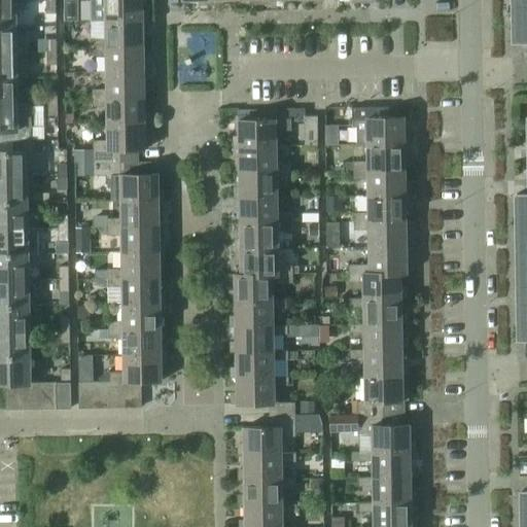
[(56,0),(46,0),(46,12),(56,12),(56,0)]
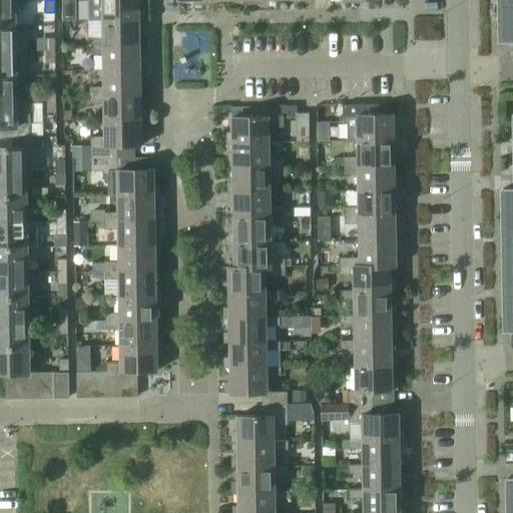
[(88,0),(88,4),(89,20),(103,20),(144,19),(144,10),(139,10),(138,0),(88,0)]
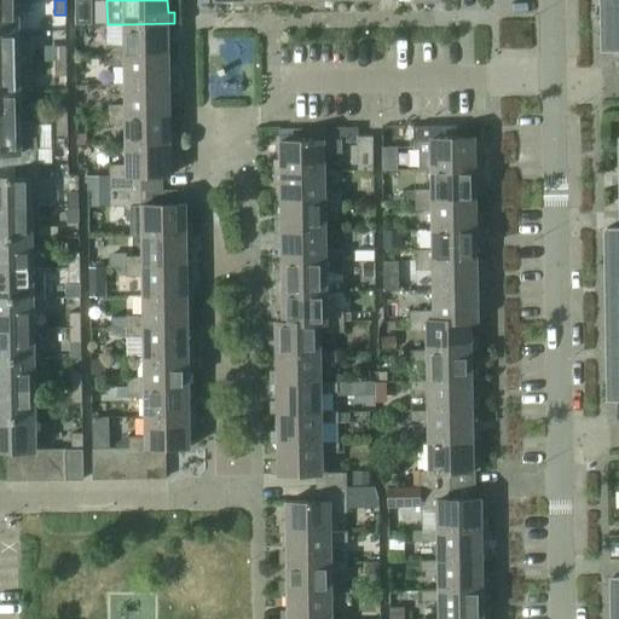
[(0,1),(0,32),(18,32),(18,1),(0,1)]
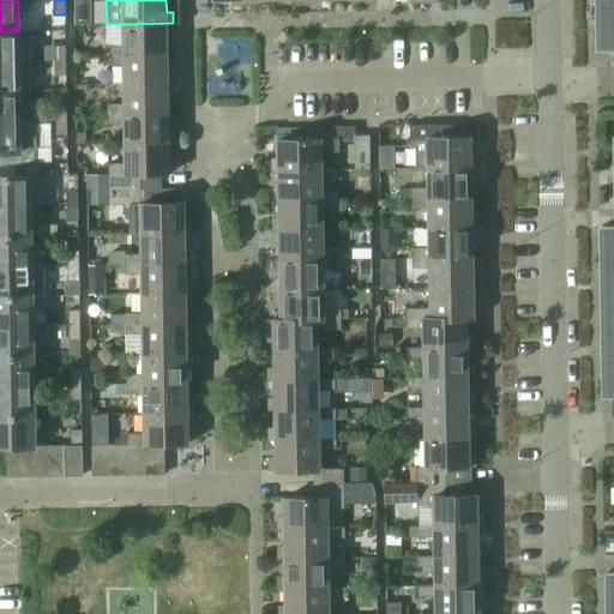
[(613,4),(599,5),(599,25),(613,25),(613,4)]
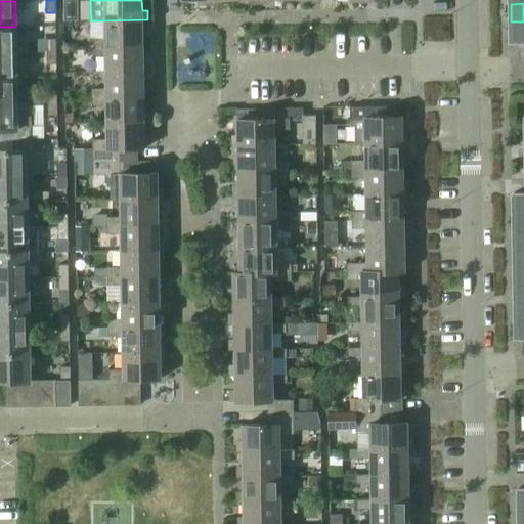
[(91,37),(91,46),(143,45),(142,29),(147,29),(147,19),(105,20),(105,37),(91,37)]
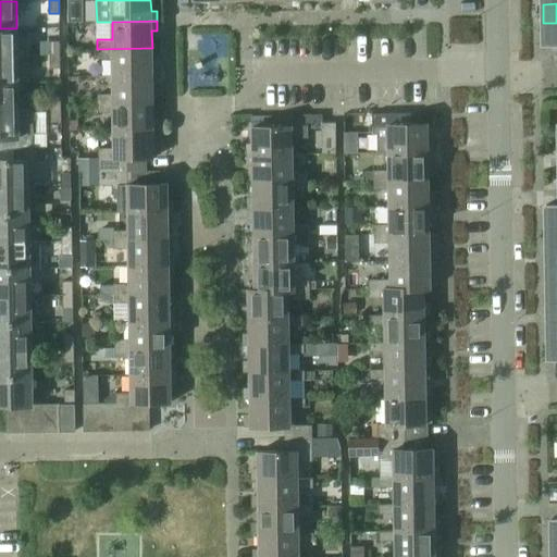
[(556,23),(543,23),(544,42),(556,42),(556,23)]
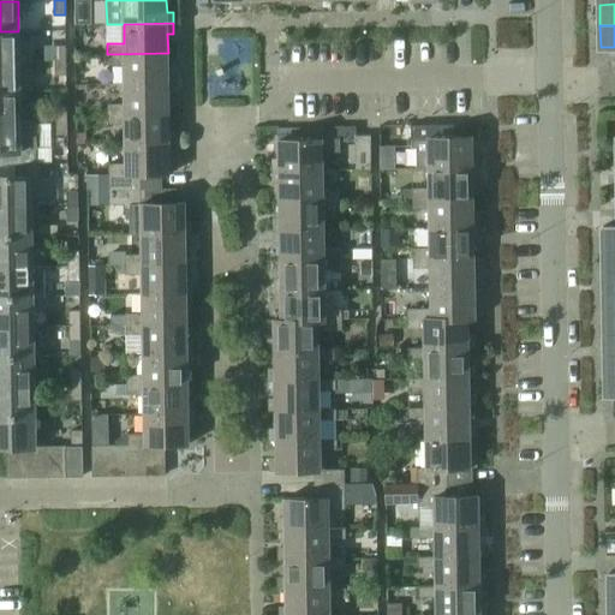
[(0,31),(0,60),(19,61),(18,31),(0,31)]
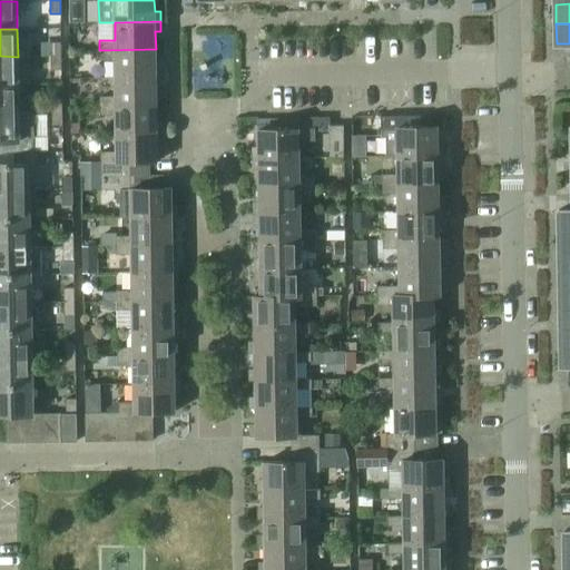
[(51,42),(51,56),(61,56),(61,41),(51,42)]
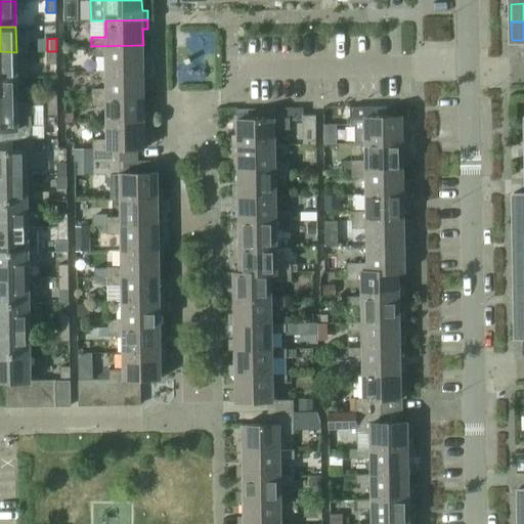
[(105,54),(106,71),(148,71),(148,60),(143,60),(143,45),(91,46),(91,54),(105,54)]
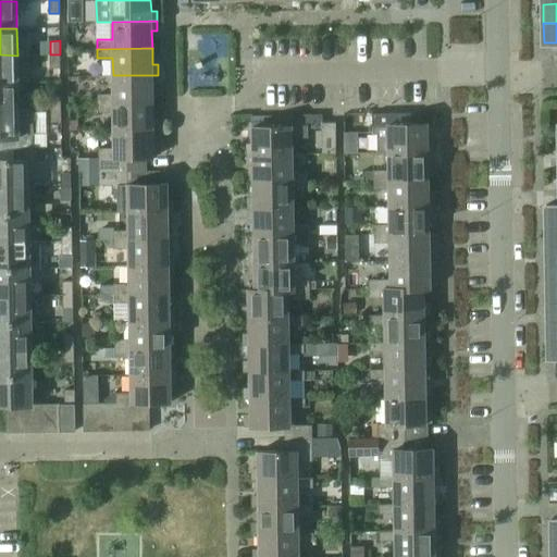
[(0,54),(0,82),(17,83),(17,56),(0,54)]
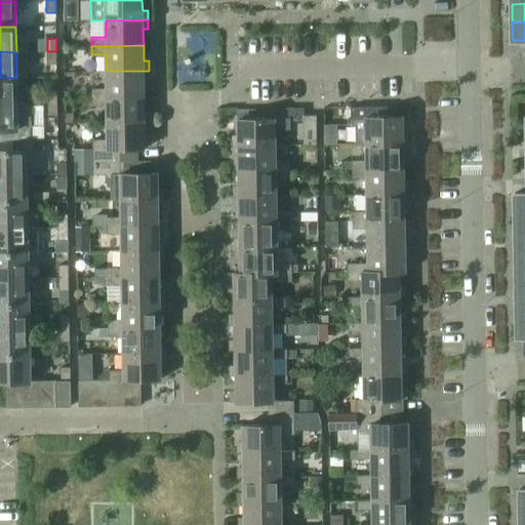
[(56,51),(47,51),(47,64),(56,64),(56,51)]
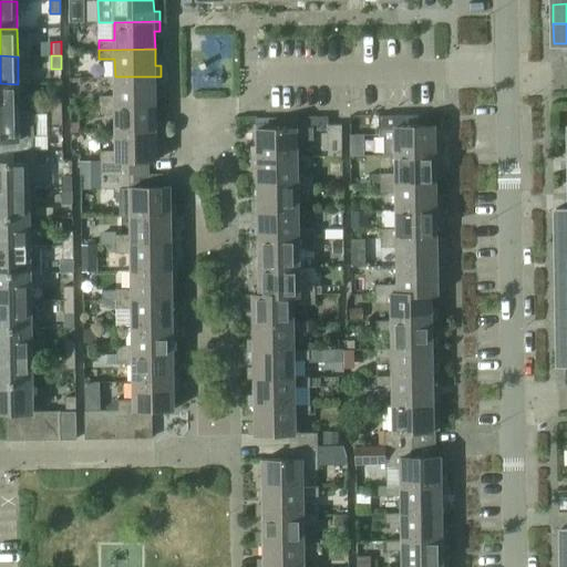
[(100,95),(100,104),(155,103),(155,86),(161,86),(161,76),(115,76),(115,95),(100,95)]
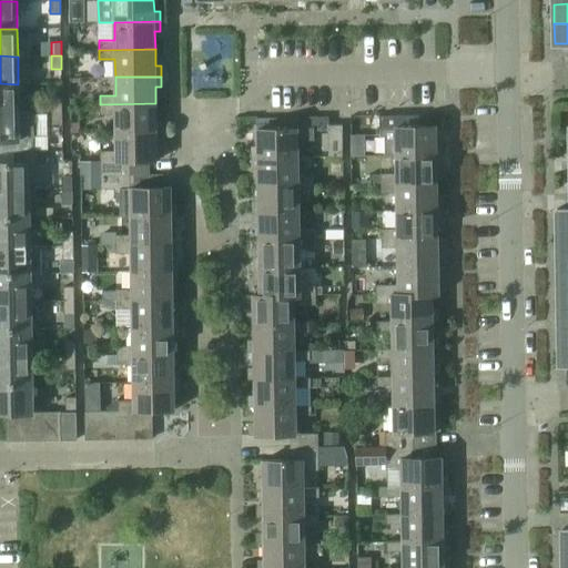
[(0,83),(0,111),(19,111),(18,84),(0,83)]
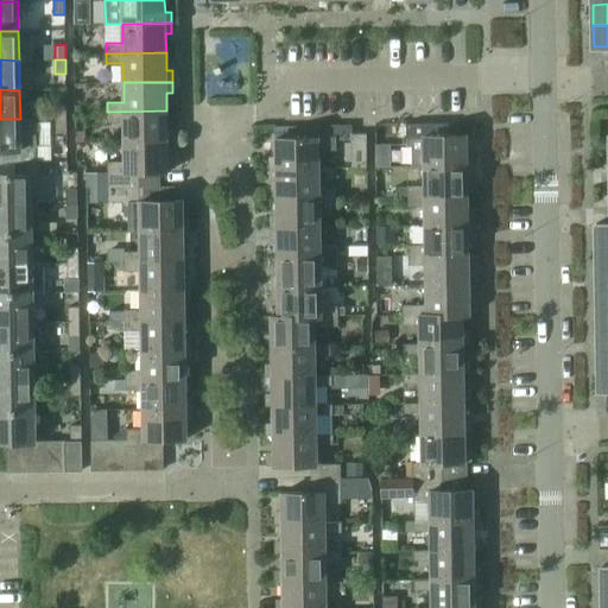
[(56,103),(56,119),(67,119),(67,102),(56,103)]
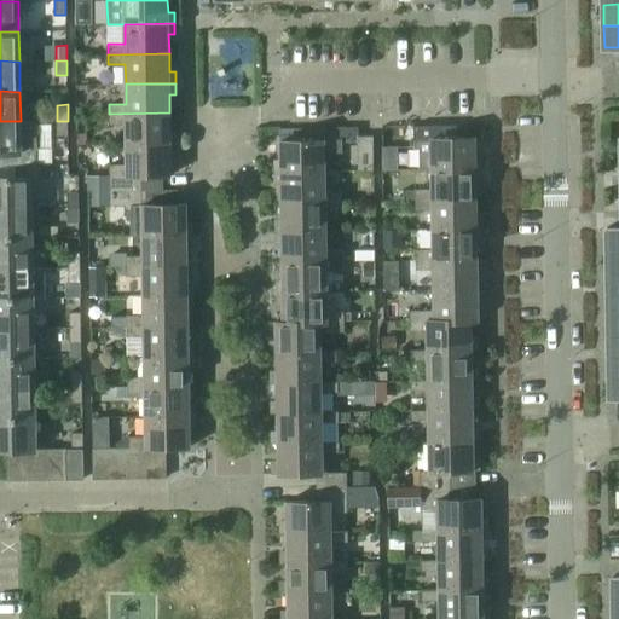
[(126,123),(126,144),(177,143),(175,132),(171,132),(169,113),(109,114),(109,125),(126,123)]
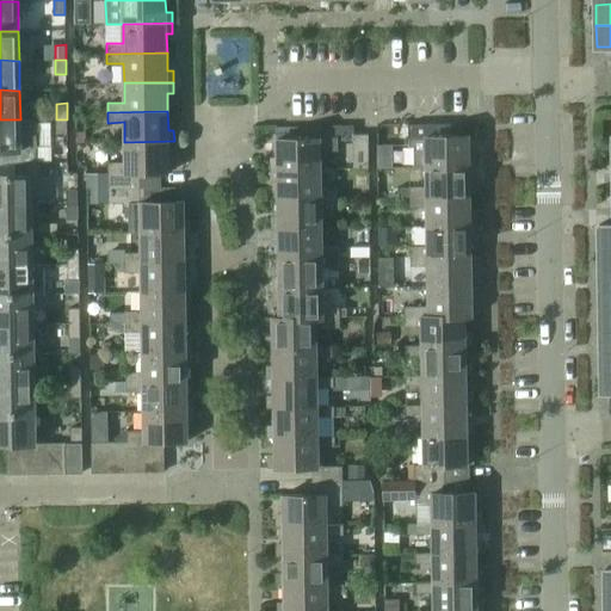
[(20,119),(0,119),(0,161),(35,161),(35,119),(20,119)]
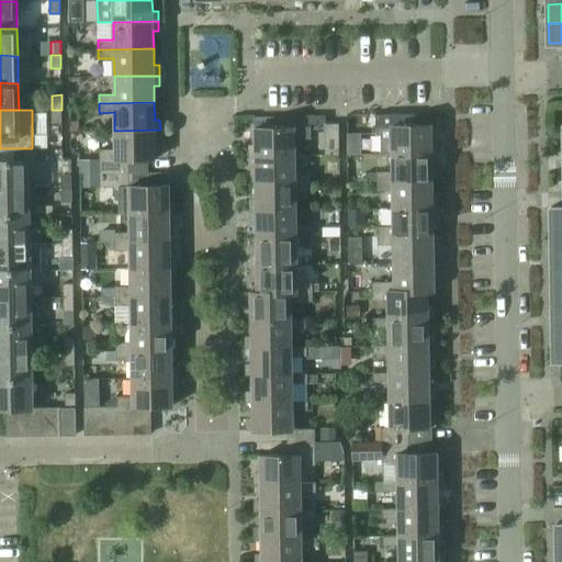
[(62,110),(52,110),(52,122),(62,122),(62,110)]
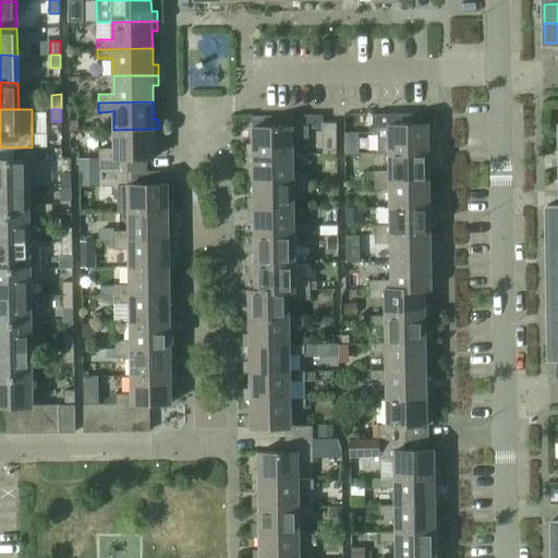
[(375,153),(389,152),(435,152),(434,141),(428,141),(428,123),(413,124),(413,112),(374,113),(375,153)]
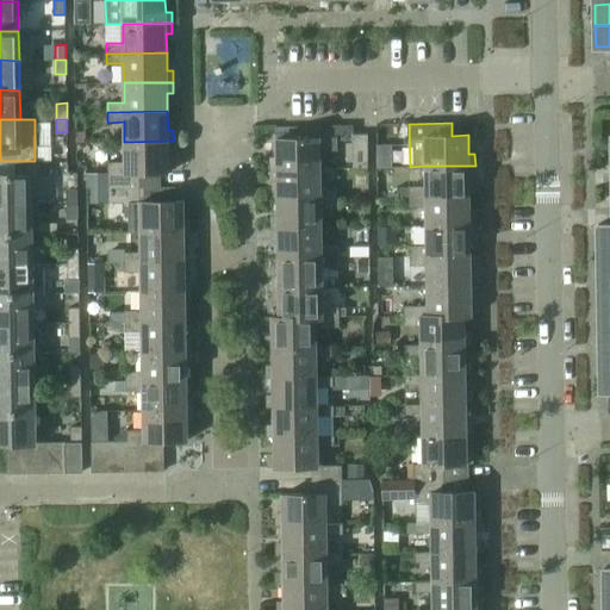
[(367,135),(353,134),(352,167),(367,168),(367,135)]
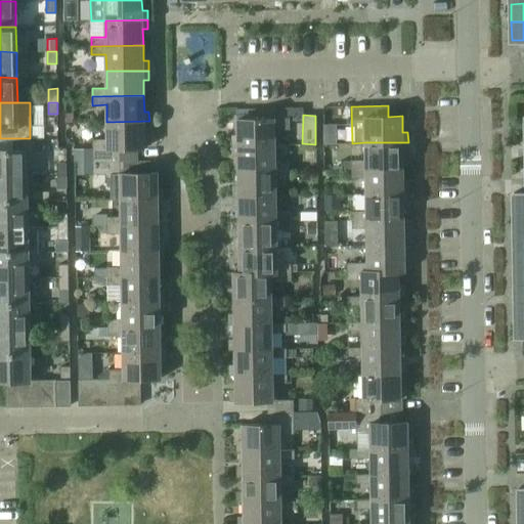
[(232,135),(233,145),(275,144),(275,127),(290,127),(289,118),(237,119),(237,135),(232,135)]
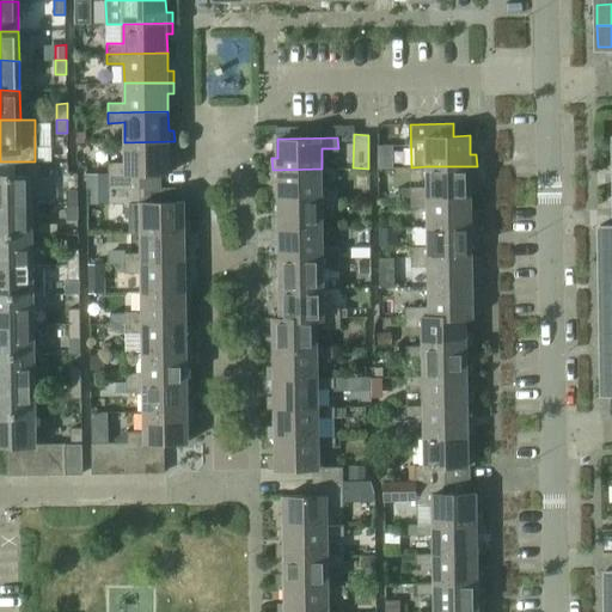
[(109,161),(109,188),(140,188),(140,173),(169,172),(169,153),(175,153),(175,141),(124,142),(126,161),(109,161)]
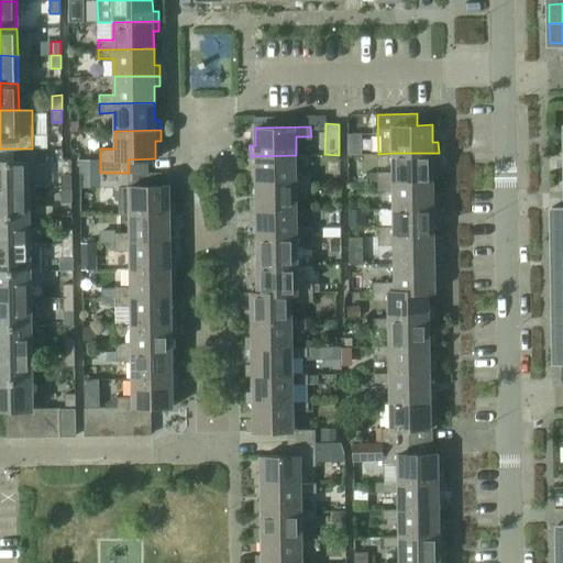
[(377,172),(377,181),(433,180),(433,163),(439,163),(439,153),(393,153),(393,172),(377,172)]
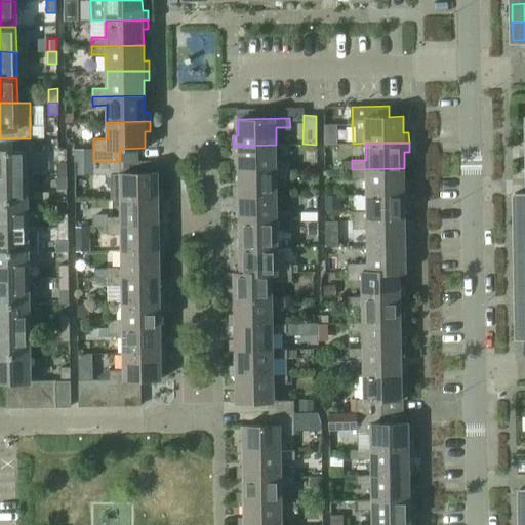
[(238,155),(239,170),(290,170),(290,161),(276,161),(276,145),(234,146),(234,155),(238,155)]
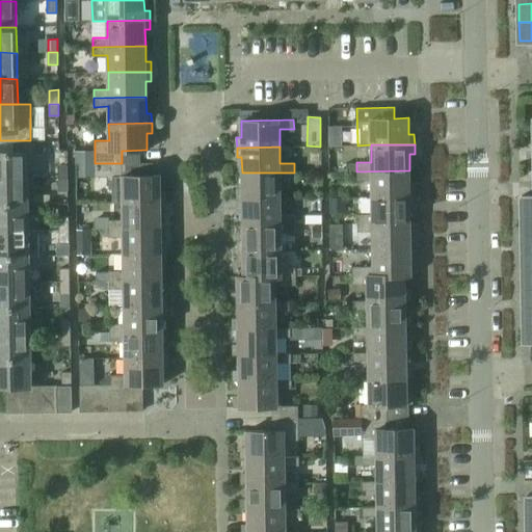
[(0,152),(0,178),(27,178),(27,152),(0,152)]
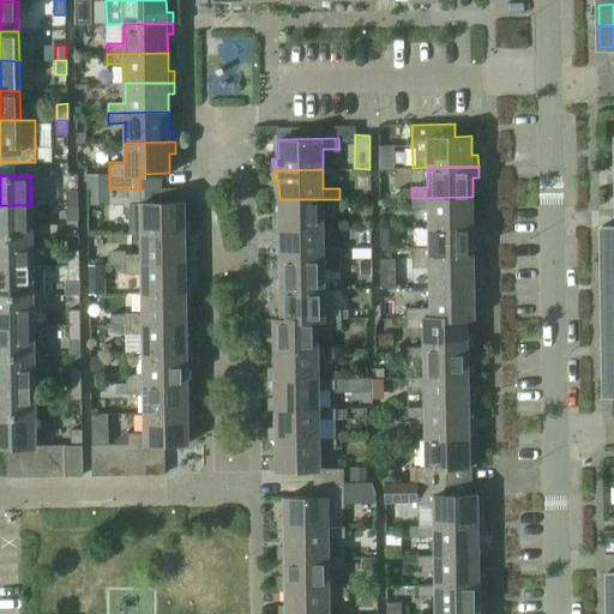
[(399,187),(399,198),(410,198),(410,187),(399,187)]
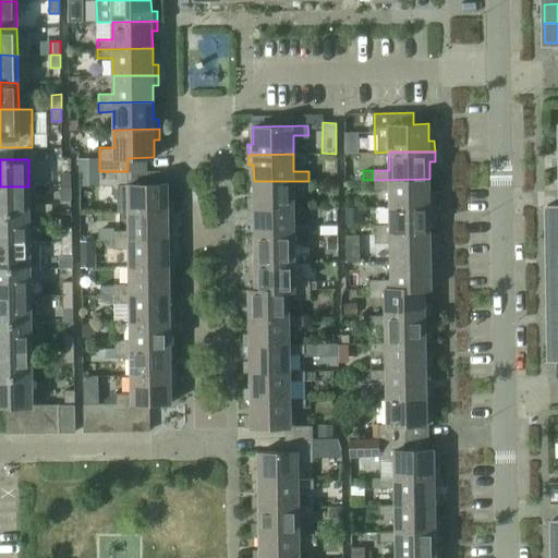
[(128,171),(99,171),(99,185),(113,185),(113,194),(119,193),(119,213),(129,211),(173,211),(173,201),(168,202),(168,183),(128,184),(128,171)]
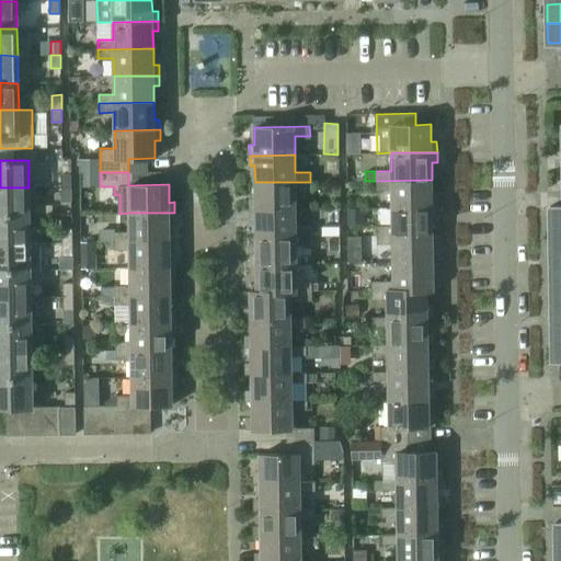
[(61,173),(61,187),(71,187),(71,173),(61,173)]
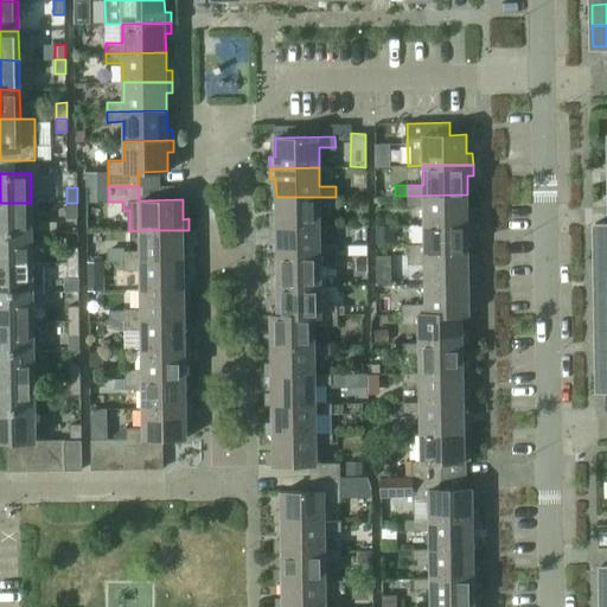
[(423,205),(425,224),(473,223),(473,212),(467,212),(467,195),(407,196),(407,205),(423,205)]
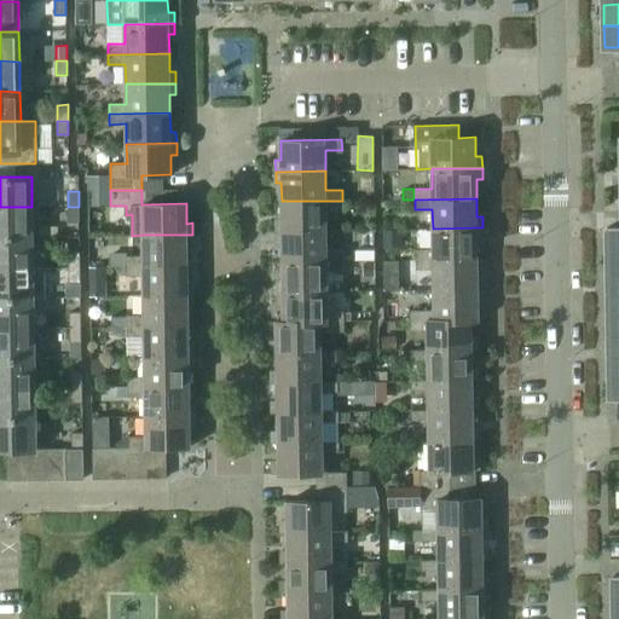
[(276,220),(276,231),(327,231),(325,210),(342,210),(342,201),(282,201),(282,220),(276,220)]
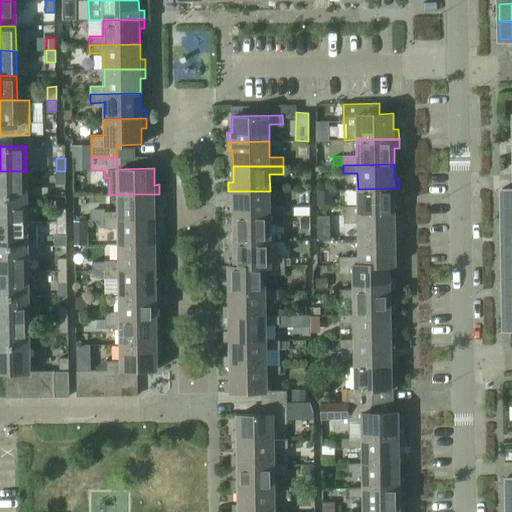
[(0,171),(0,196),(27,196),(26,171),(0,171)]
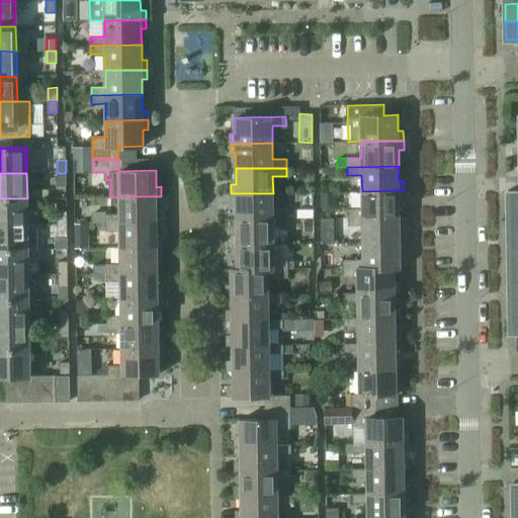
[(66,173),(57,173),(57,185),(67,185),(66,173)]
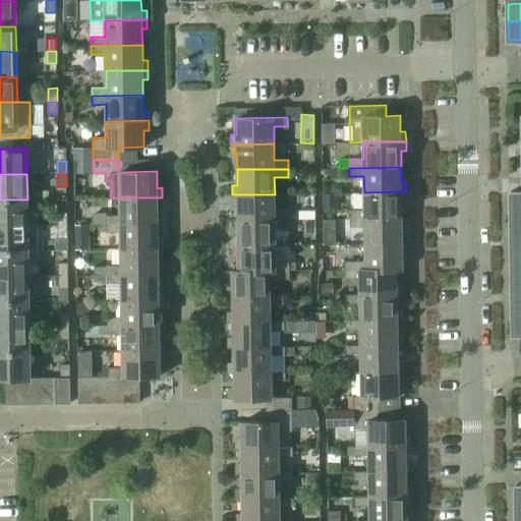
[(520,190),(511,191),(511,210),(520,209),(520,190)]
